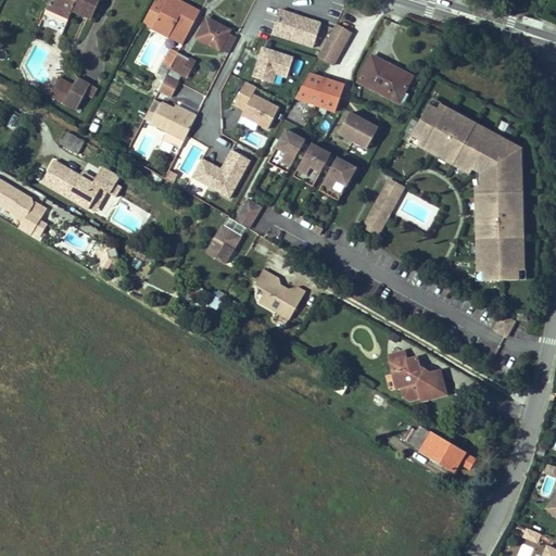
[(72,11),(91,20),(100,0),(49,0),(48,3),(49,4),(47,9),(68,19),(72,11)]
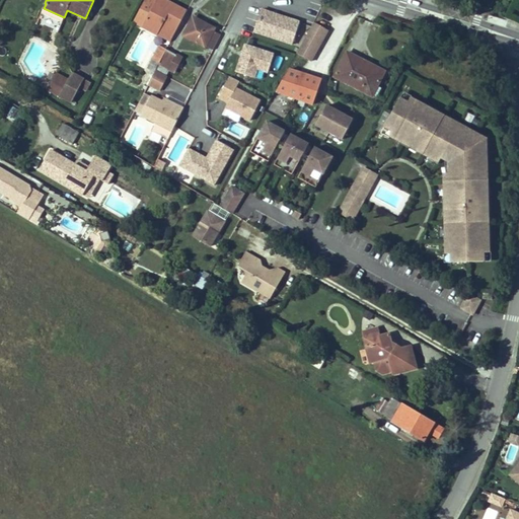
[(157,1),(155,0),(146,0),(134,22),(143,27),(157,1)]
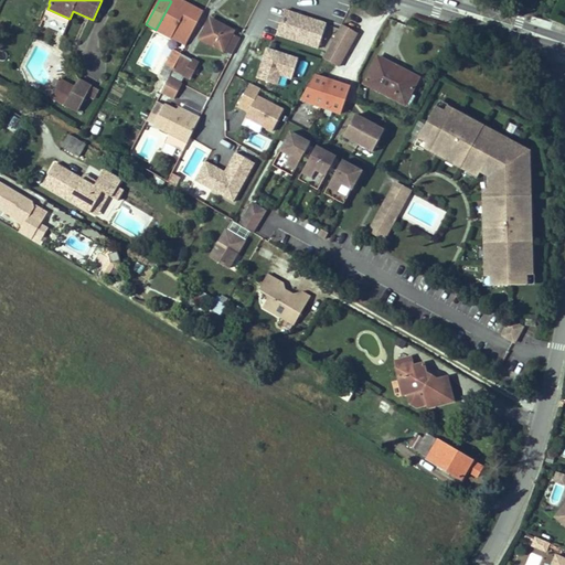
[(178,25),(192,33),(203,12),(183,1),(181,7),(171,1),(156,30),(171,39),(172,36),(178,25)]
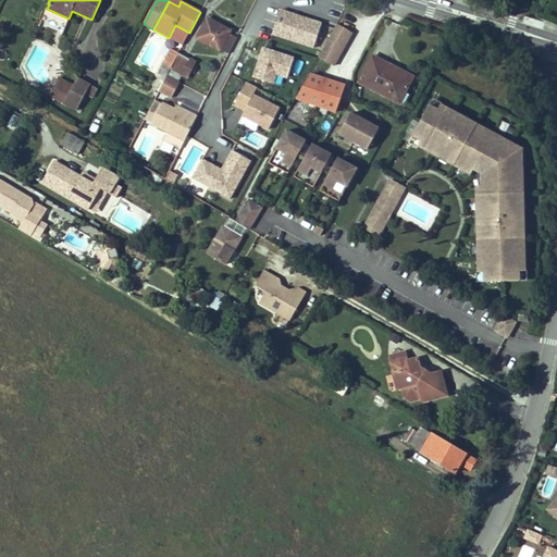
[(272,34),(313,48),(322,22),(281,8),(272,34)]
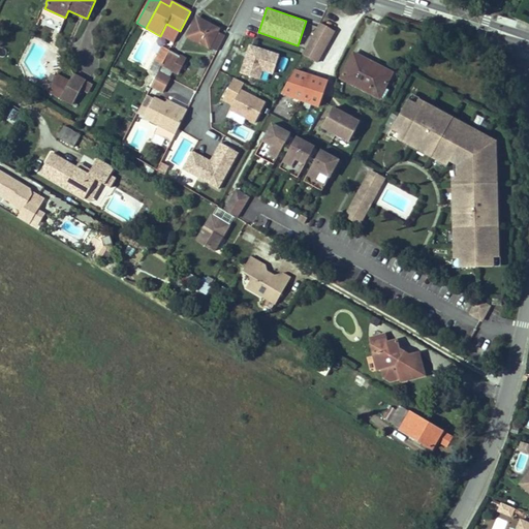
[(187,36),(209,48),(210,48),(218,31),(219,29),(197,18),(187,36)]
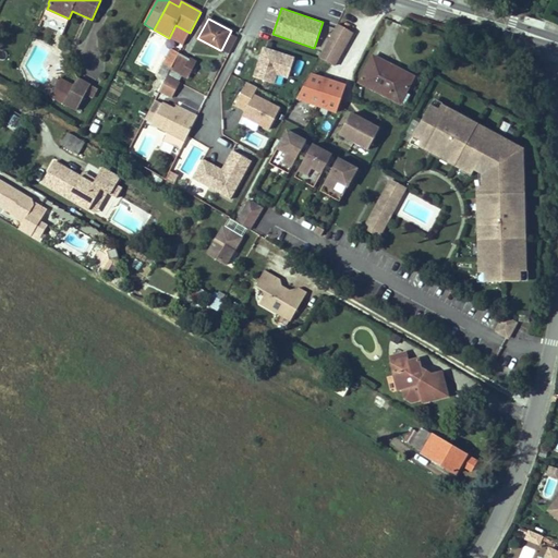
[(338,24),(319,58),(335,65),(353,33),(338,24)]
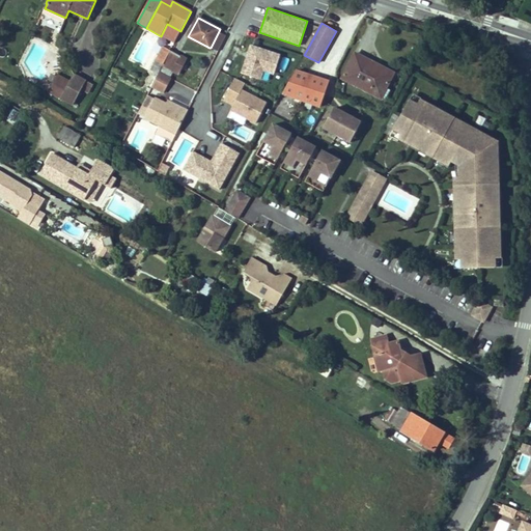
[(175,42),(180,31),(167,24),(162,34),(175,42)]
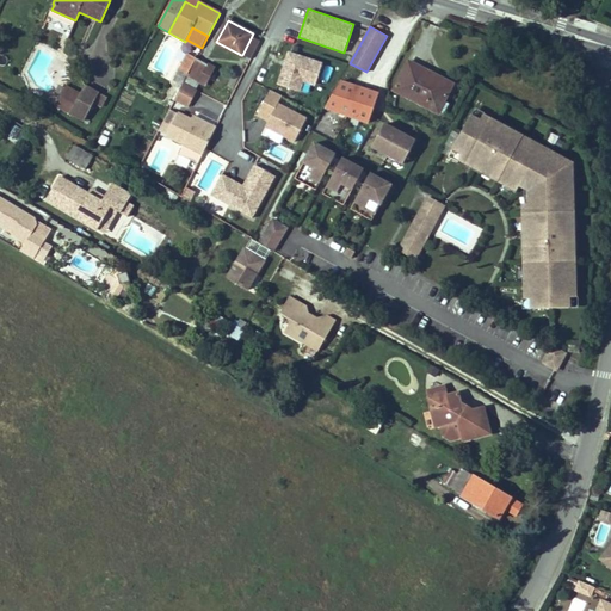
[(251,60),(260,41),(252,36),(242,55),(251,60)]
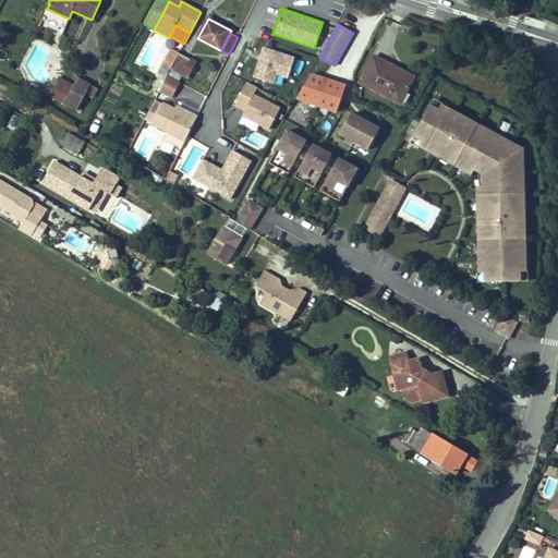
[(275,84),(277,75),(289,79),(295,56),(261,46),(252,77),(275,84)]
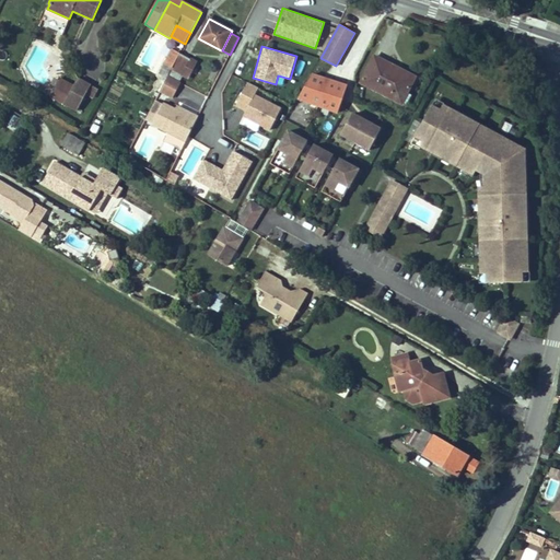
[(172,68),(179,54),(172,49),(164,63),(172,68)]
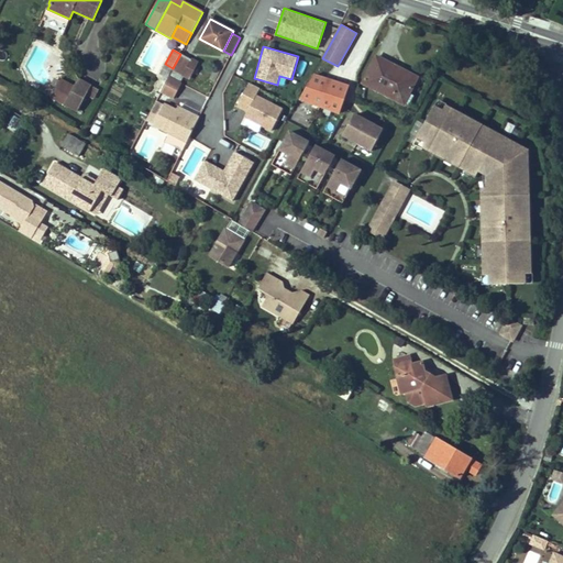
[(197,62),(180,54),(173,68),(173,69),(184,76),(189,78),(197,62)]
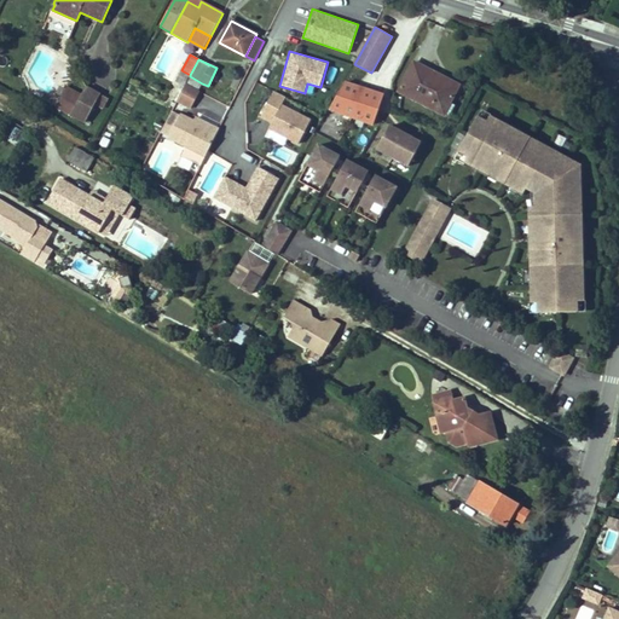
[(458,85),(414,62),(399,91),(444,114),(458,85)]
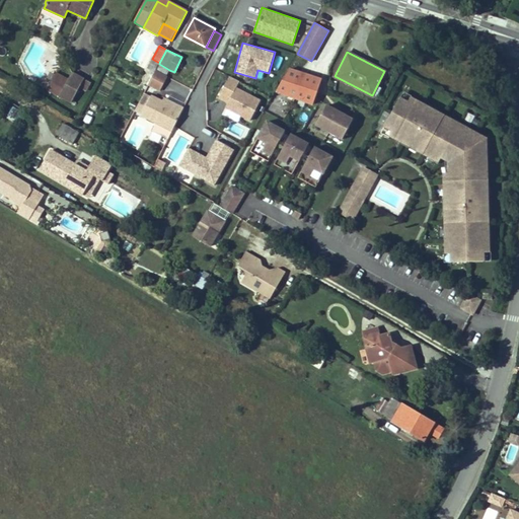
[(152,59),(148,68),(155,71),(156,70),(159,64),(159,63),(152,59)]
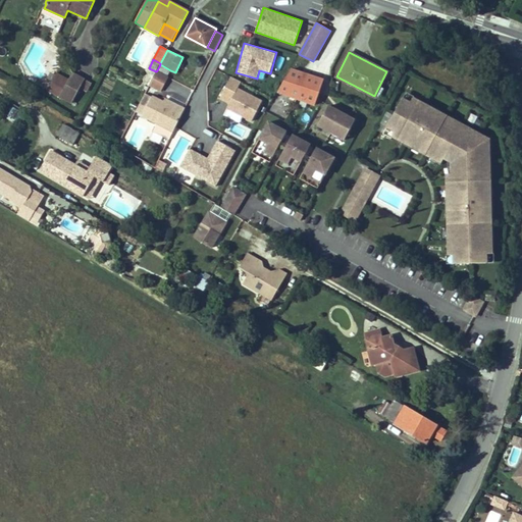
[(170,70),(160,64),(157,70),(167,75),(170,70)]
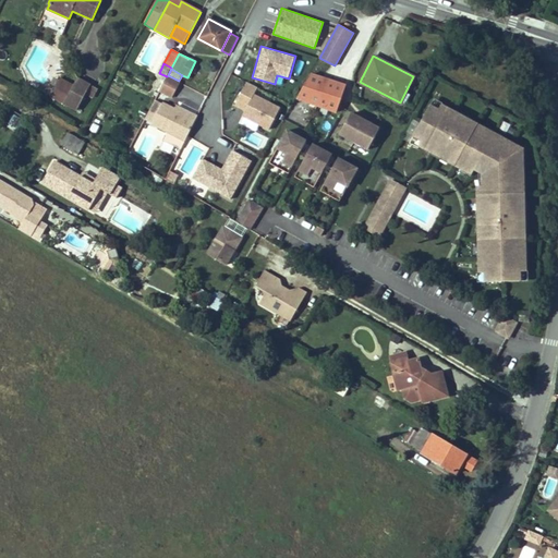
[(311,73),(296,99),(335,112),(344,84),(311,73)]
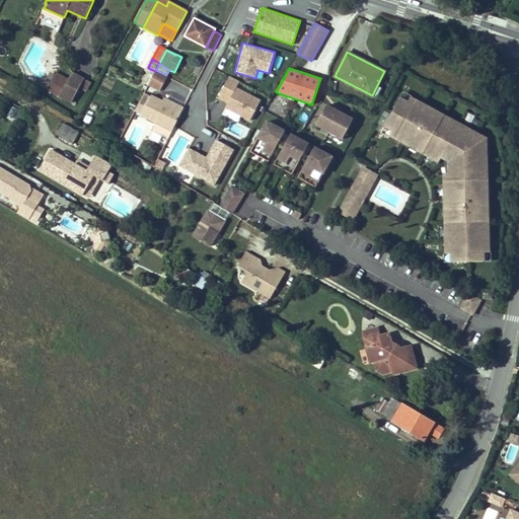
[(160,91),(167,77),(155,71),(148,85),(160,91)]
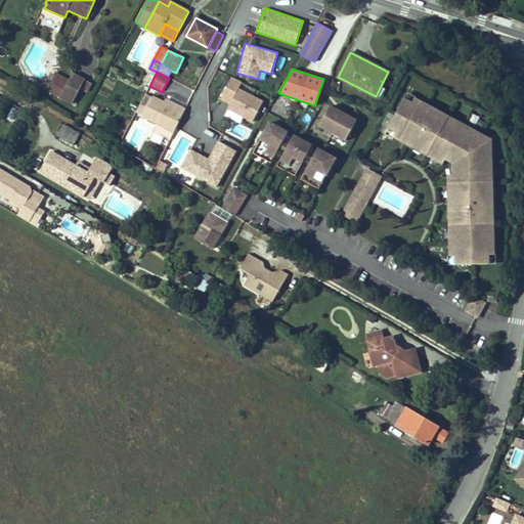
[(86,79),(74,73),(70,82),(57,75),(49,91),(73,103),(80,89),(85,80),(86,79)]
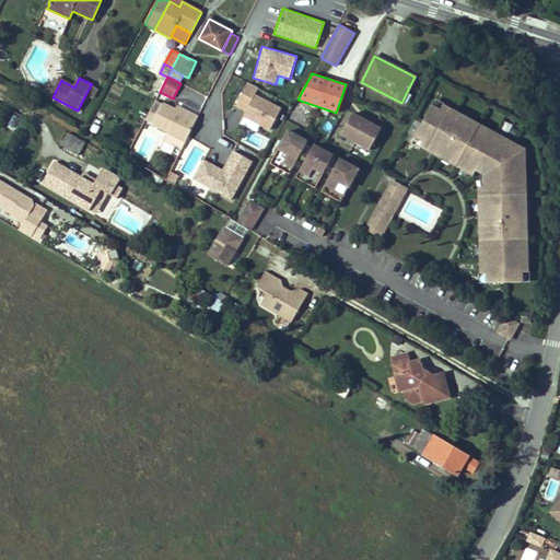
[(270,130),(282,107),(256,93),(259,88),(248,82),(236,106),(246,111),(244,116),(270,130)]
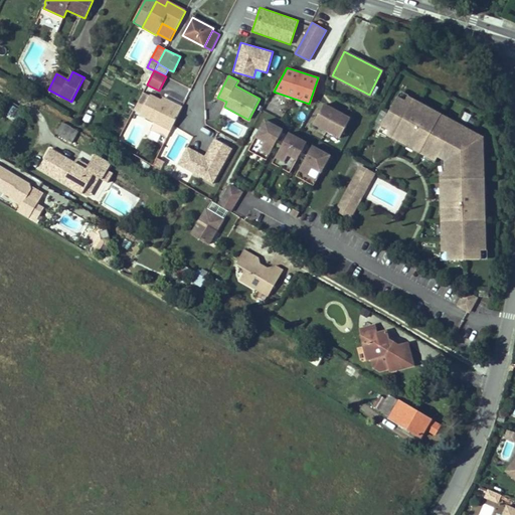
[(84,91),(90,81),(83,78),(78,88),(84,91)]
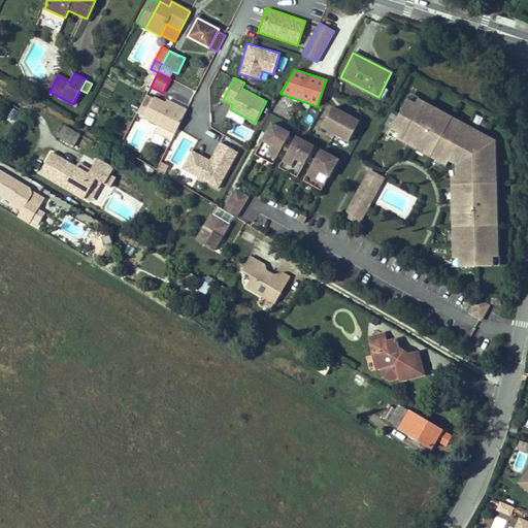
[(175,133),(187,110),(167,100),(166,103),(146,95),(137,113),(159,125),(175,133)]
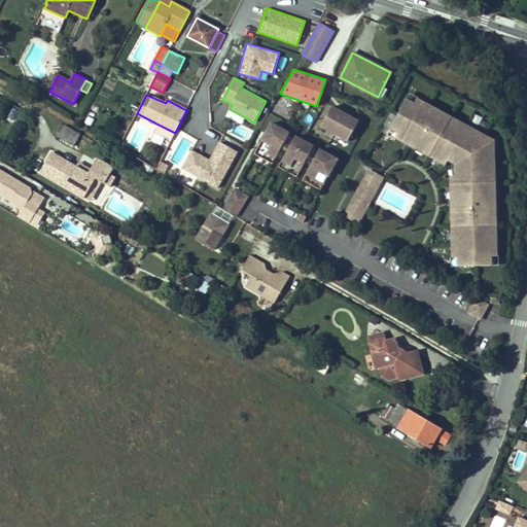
[(414,104),(406,100),(390,129),(398,133),(395,138),(409,145),(410,143),(424,150),(423,152),(436,160),(437,157),(447,163),(449,157),(455,161),(456,175),(450,175),(451,190),(453,190),(454,218),(452,218),(452,234),(454,234),(454,242),(452,242),(453,256),(458,256),(459,266),(491,265),(491,255),(496,255),(496,241),(494,241),(494,233),(496,232),(495,217),(493,217),(492,189),(494,188),(494,174),(492,174),(491,142),(487,140),(488,138),(475,131),(473,133),(456,123),(457,121),(444,114),(443,115),(428,108),(429,106),(416,99),(414,104)]
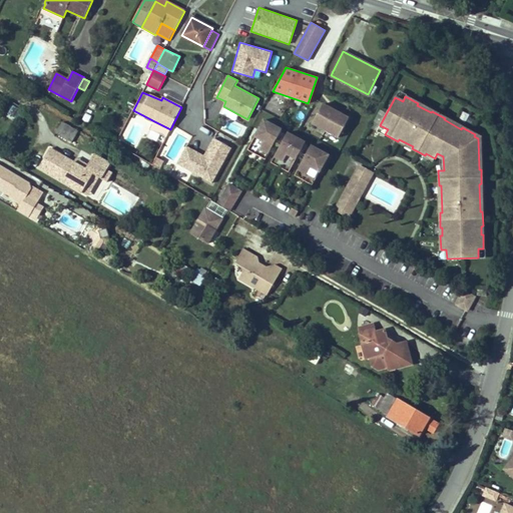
[(350,117),(324,103),(313,122),(339,136),(350,117)]
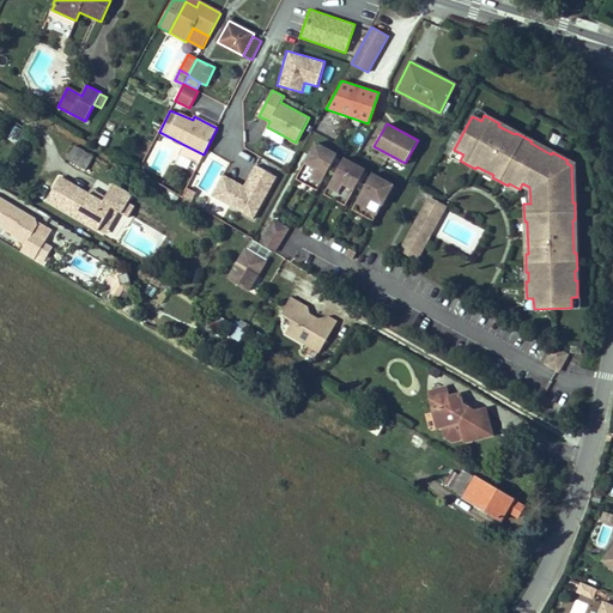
[(16,125),(6,137),(17,145),(26,133),(16,125)]
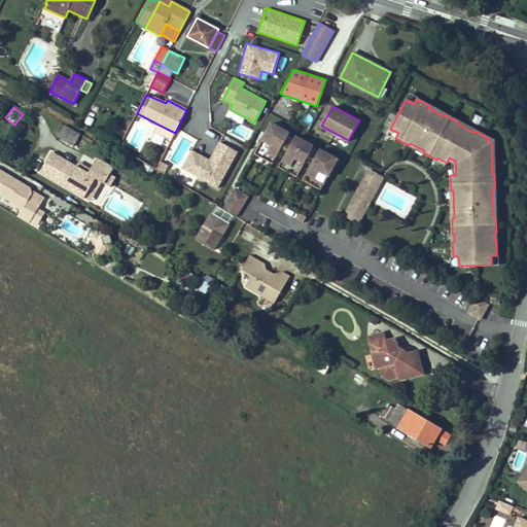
[(88,116),(84,124),(90,126),(94,119),(88,116)]
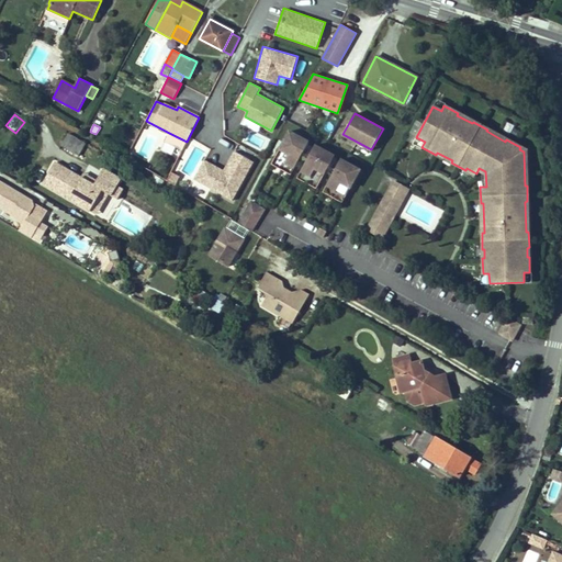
[(289,132),(271,165),(291,175),(308,143),(289,132)]
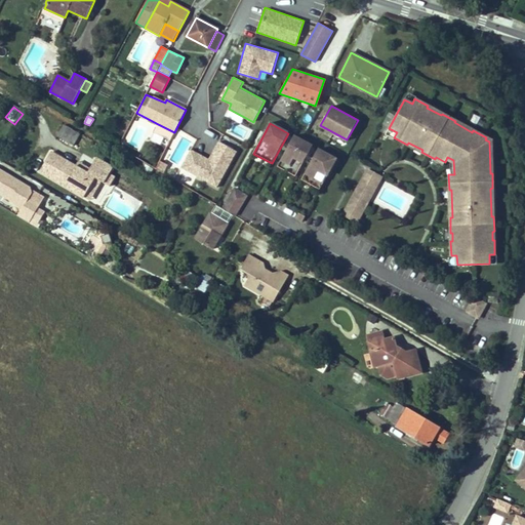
[(170,140),(174,132),(158,124),(154,132),(170,140)]
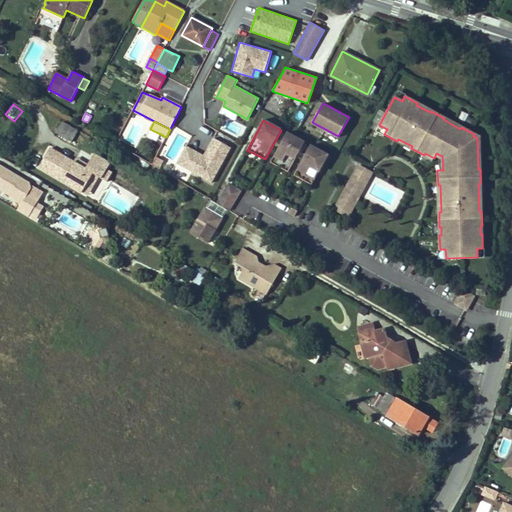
[(62,122),(56,133),(71,142),(78,131),(62,122)]
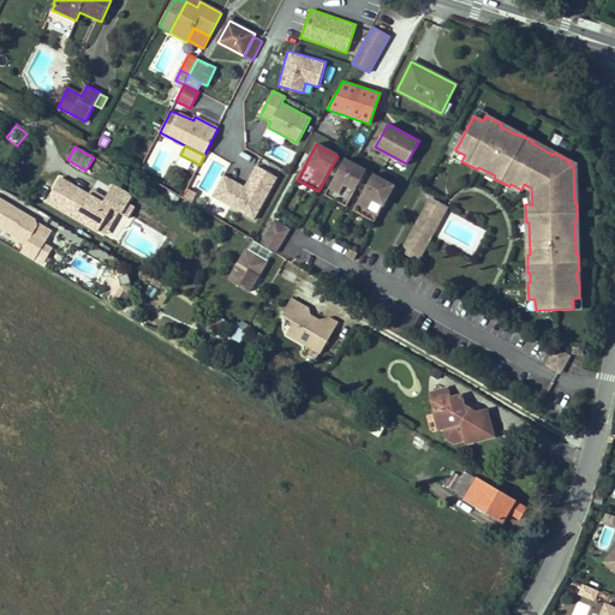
[(345,160),(326,195),(346,207),(365,171),(345,160)]
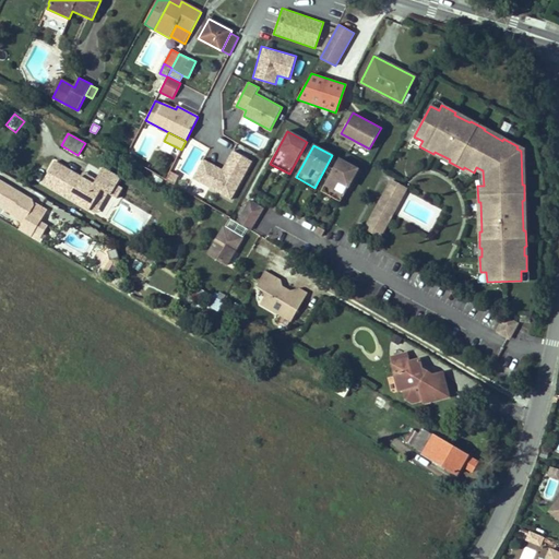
[(193,178),(232,200),(252,162),(233,151),(223,170),(203,159),(193,178)]
